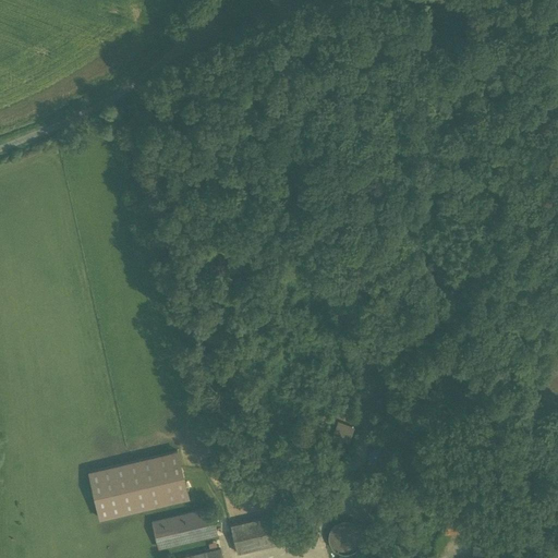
[(177,451),(89,472),(100,519),(149,507),(189,498),(181,468),(177,451)]
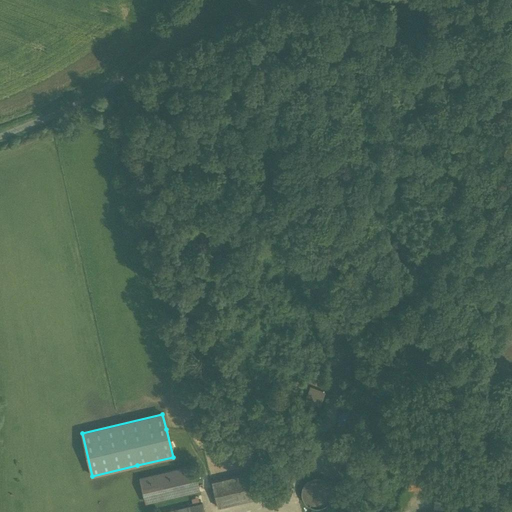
[(330,434),(313,465),(333,476),(350,445),(330,434)]
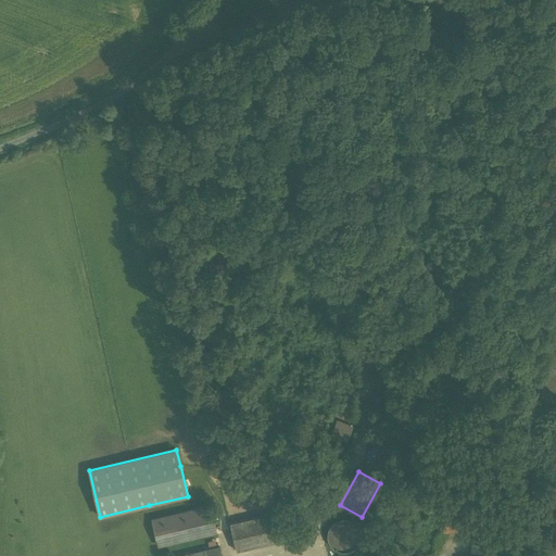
[(211,506),(152,520),(158,546),(216,532),(211,506)]
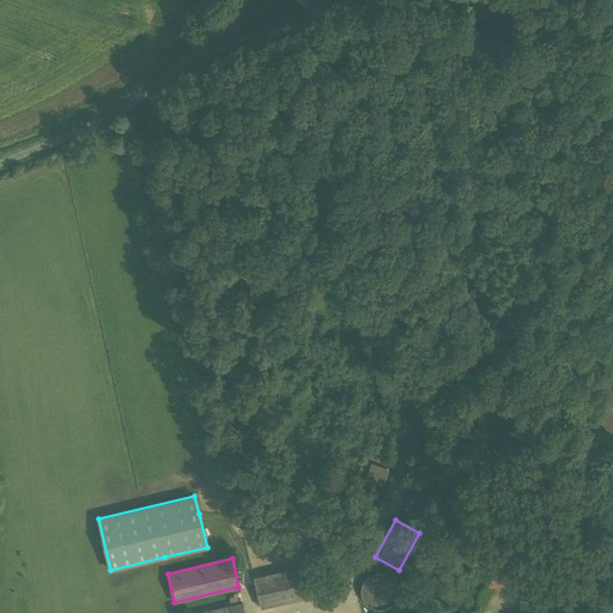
[(302,566),(253,577),(260,607),(309,595),(302,566)]
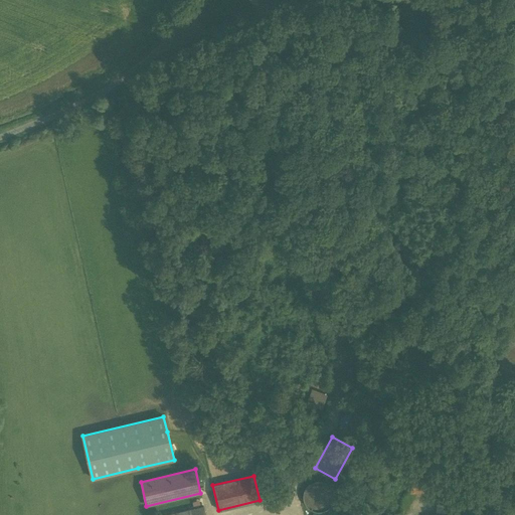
[(307,505),(310,508),(313,510),(317,511),(321,511),(324,510),(328,508),(331,505),(333,502),(334,498),(334,494),(333,491),(332,487),(329,484),(326,482),(322,481),(319,480),(315,481),(311,482),(308,484),(306,487),(304,491),(303,495),(304,499),(305,502),(307,505)]
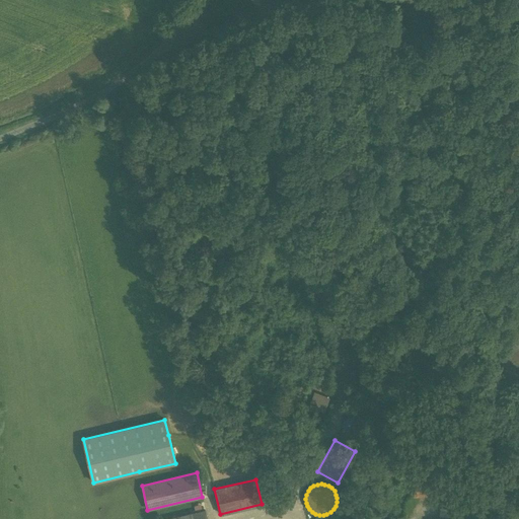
[(459,508),(439,507),(438,518),(458,518),(459,518),(458,518),(459,508)]
